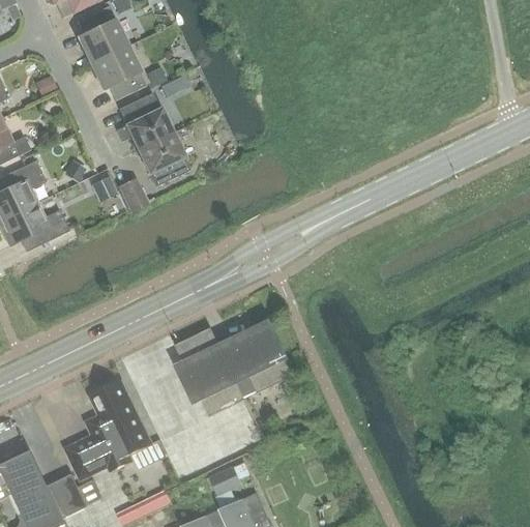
[(63,0),(57,3),(63,18),(98,0),(63,0)]
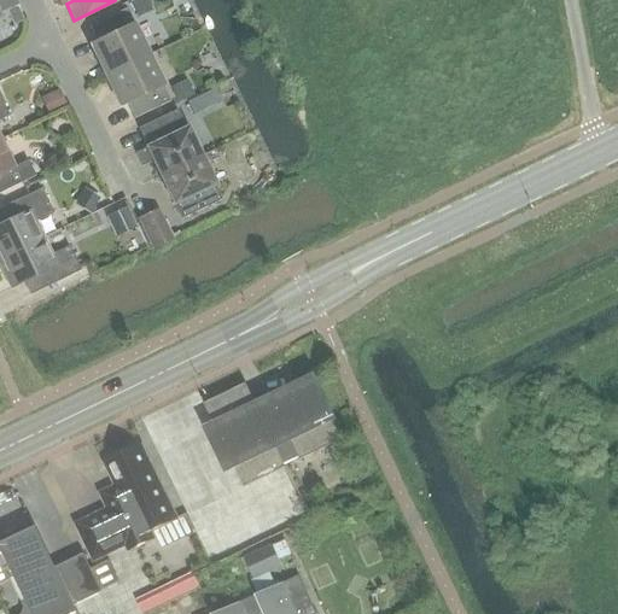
[(130,0),(135,11),(150,5),(147,0),(130,0)]
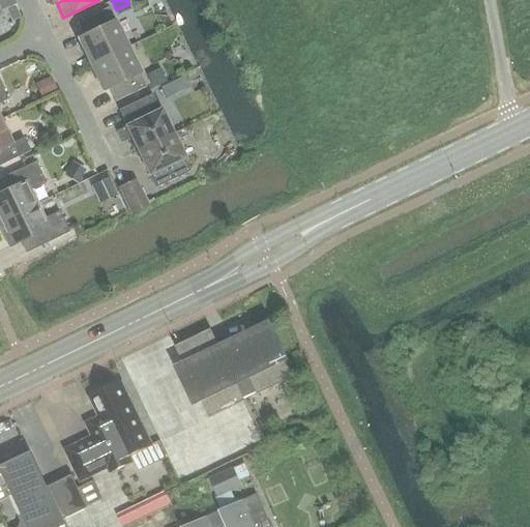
[(15,4),(5,8),(11,21),(21,16),(15,4)]
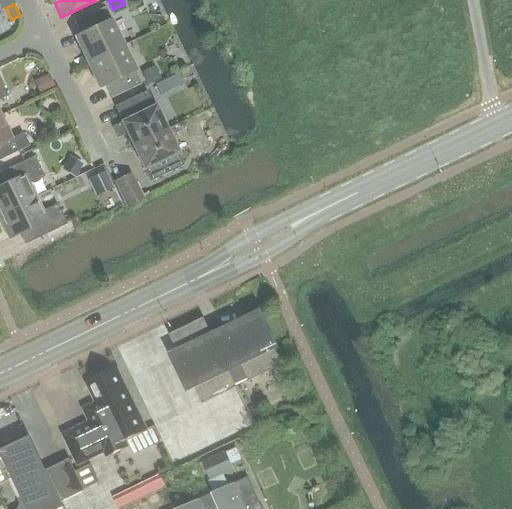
[(74,35),(86,61),(122,44),(104,5),(73,20),(79,33),(74,35)]
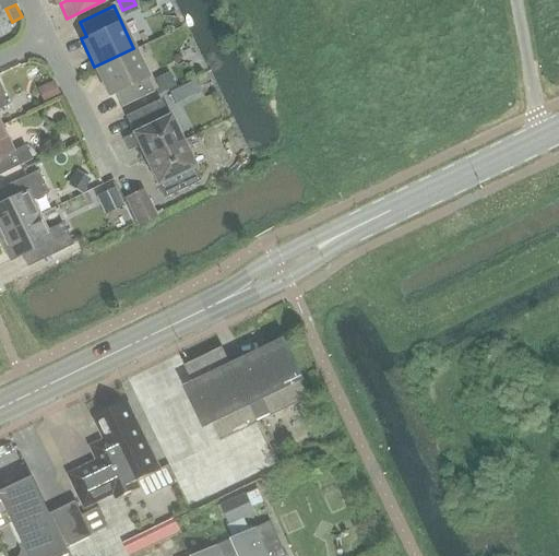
[(154,90),(133,48),(94,67),(108,95),(114,92),(120,106),(154,90)]
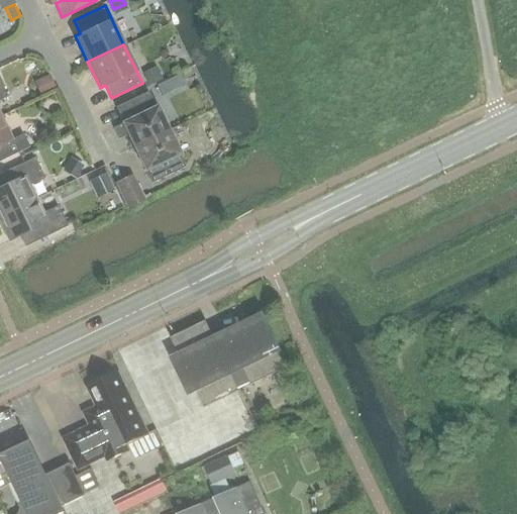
[(158,65),(143,72),(149,84),(164,77),(158,65)]
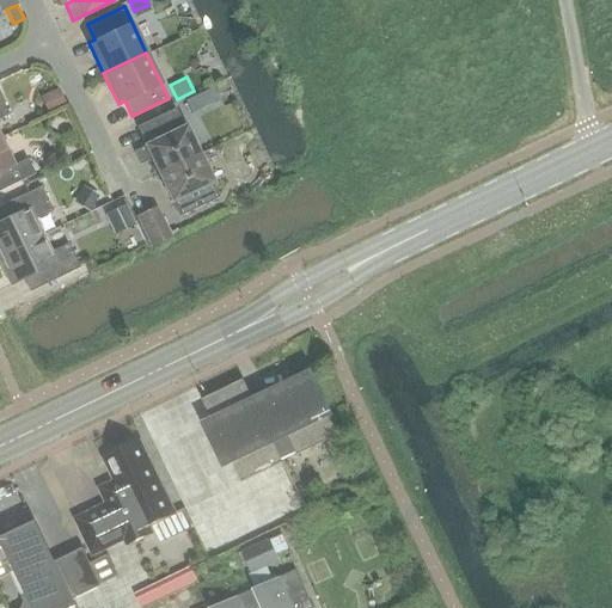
[(57,87),(46,92),(53,108),(65,103),(57,87)]
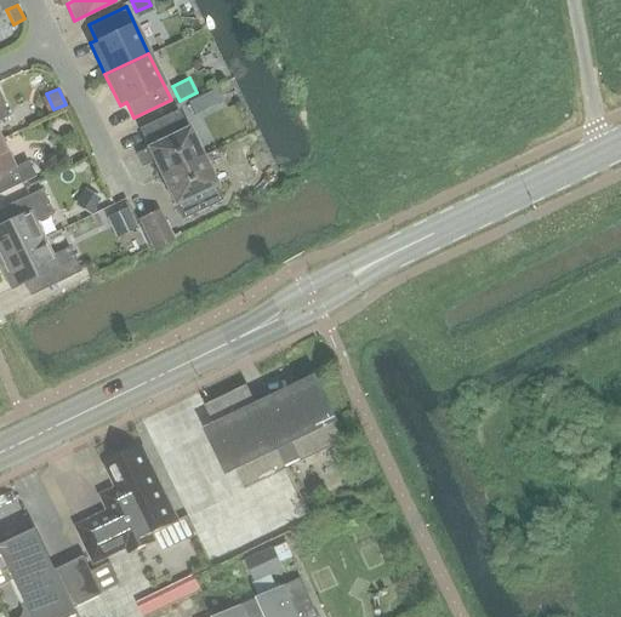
[(200,95),(188,101),(194,114),(206,108),(200,95)]
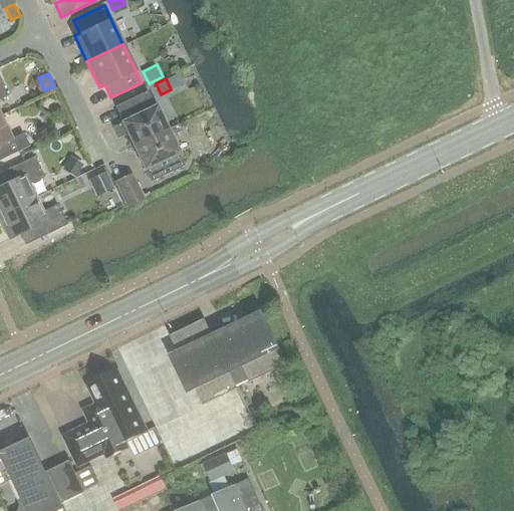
[(126,133),(133,145),(167,129),(156,104),(155,105),(147,89),(114,105),(122,120),(112,125),(117,137),(126,133)]
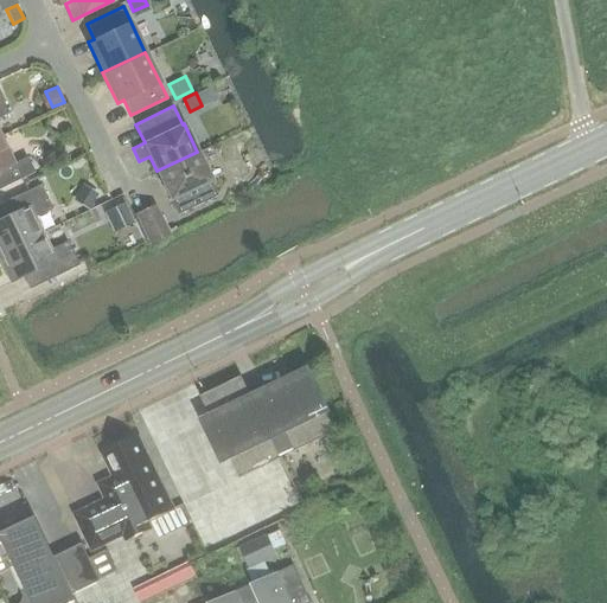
[(1,134),(0,134),(0,168),(2,168),(10,183),(34,171),(27,155),(14,161),(1,134)]
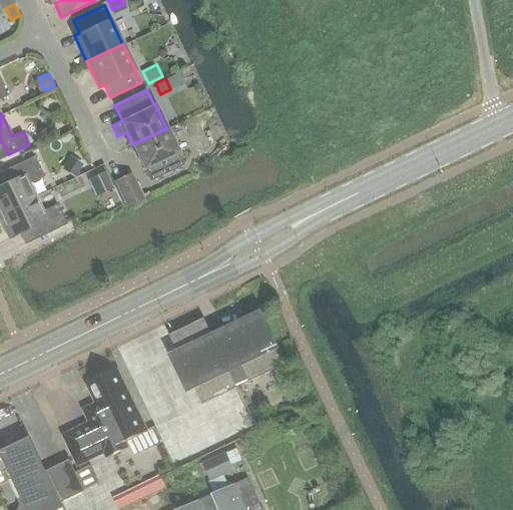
[(177,151),(166,128),(132,144),(143,167),(144,167),(150,180),(183,164),(177,151)]
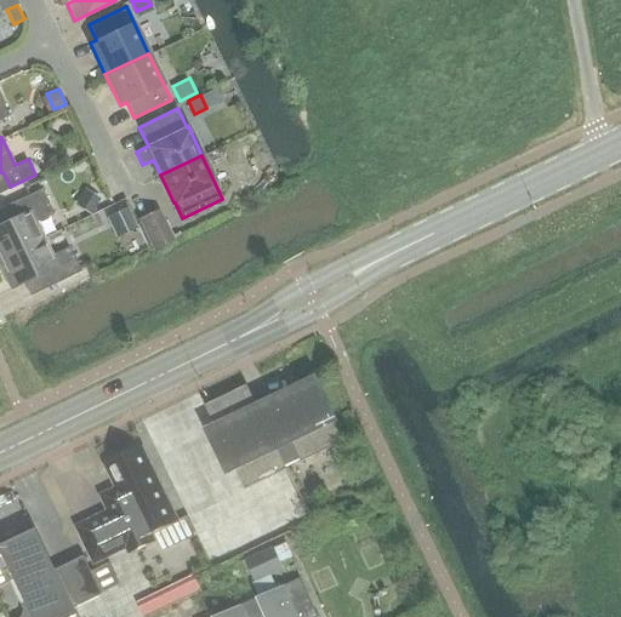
[(0,223),(0,257),(44,238),(35,221),(53,212),(41,188),(9,204),(15,216),(0,223)]
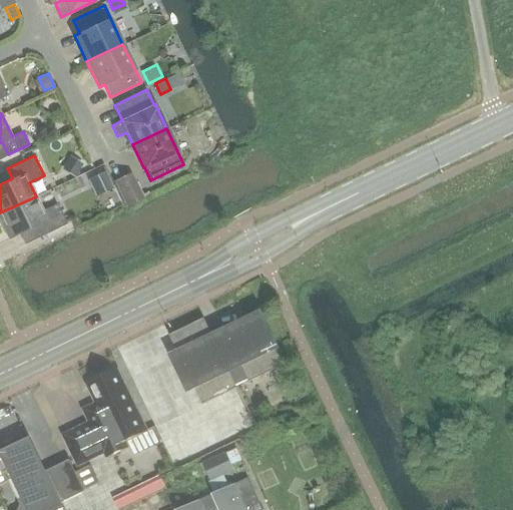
[(96,195),(114,186),(106,170),(88,178),(96,195)]
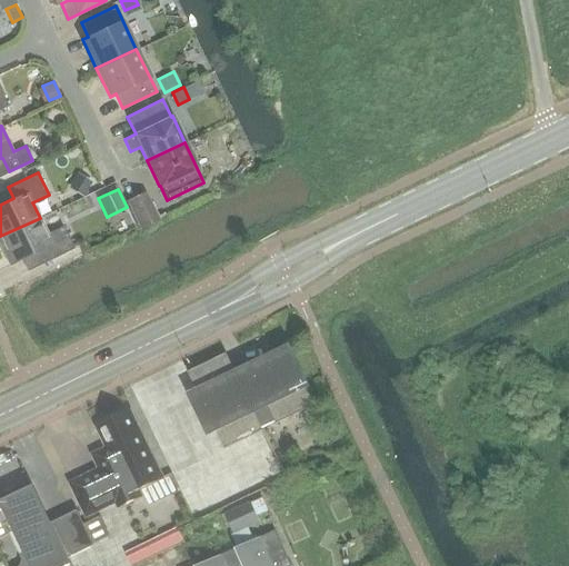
[(127,200),(140,228),(158,219),(145,191),(127,200)]
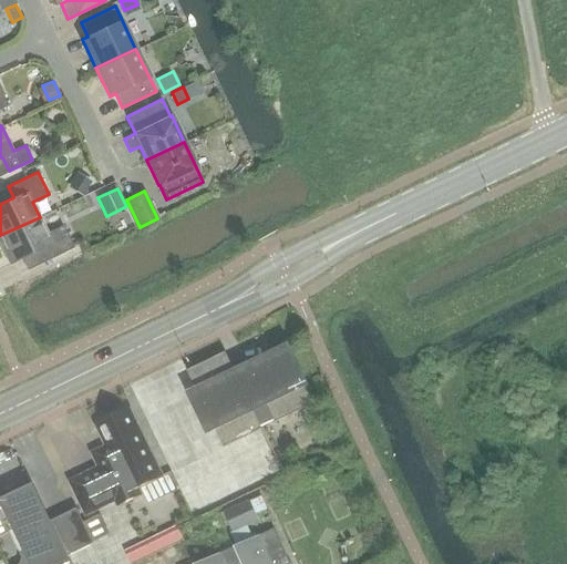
[(47,232),(40,217),(0,235),(0,243),(9,263),(38,249),(43,262),(73,247),(63,224),(47,232)]
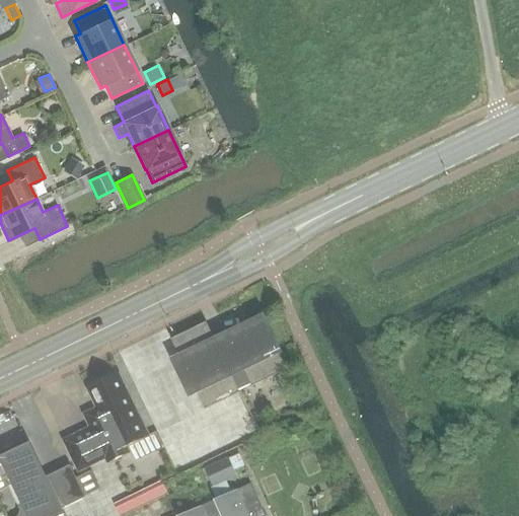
[(262,316),(226,334),(240,363),(242,366),(244,370),(232,376),(234,380),(239,390),(251,385),(253,384),(252,382),(262,378),(262,379),(265,378),(264,377),(272,372),(273,374),(276,373),(275,371),(283,367),(284,369),(286,368),(262,316)]
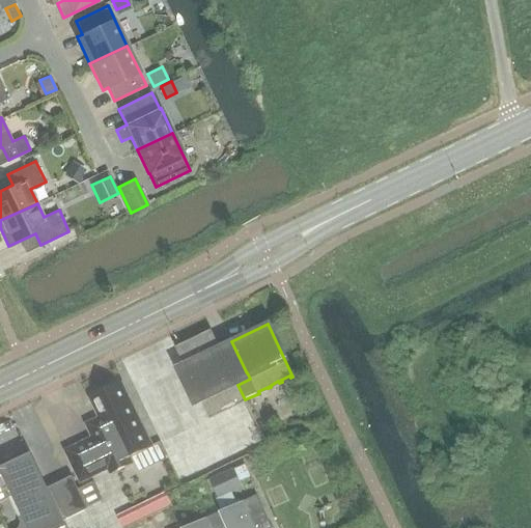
[(177,344),(174,345),(186,368),(189,376),(210,417),(212,416),(211,414),(219,410),(220,412),(223,411),(222,409),(230,405),(231,407),(233,405),(233,404),(242,399),(243,400),(245,399),(244,397),(240,389),(238,385),(235,380),(234,379),(211,328),(208,329),(210,331),(200,335),(199,334),(197,335),(198,336),(189,341),(188,339),(186,340),(187,342),(178,346),(177,344)]
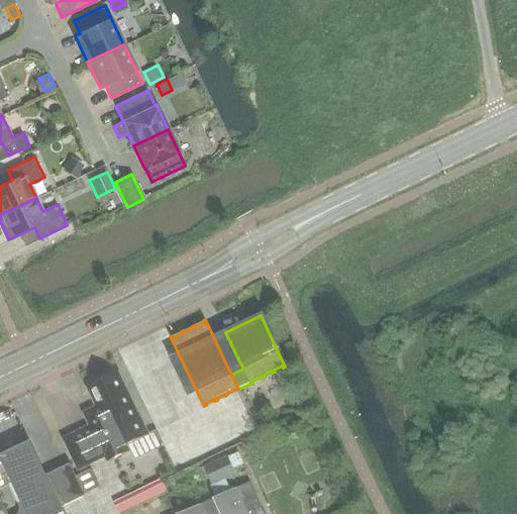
[(89,425),(64,437),(78,467),(105,453),(107,458),(127,449),(124,443),(146,433),(116,371),(88,385),(97,404),(82,411),(89,425)]
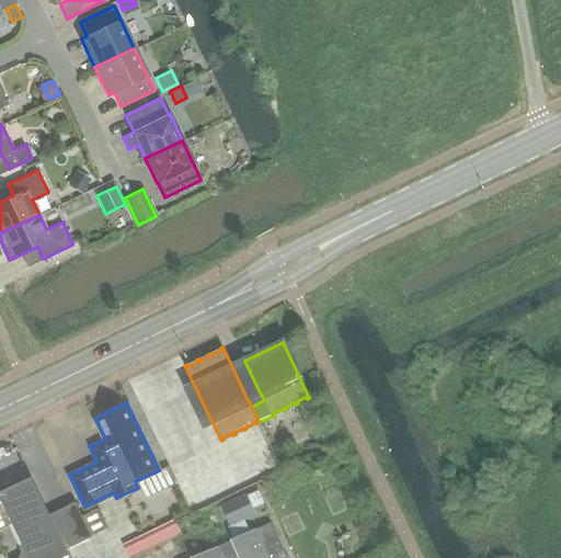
[(49,514),(32,477),(0,491),(0,498),(29,557),(61,557),(69,555),(66,548),(92,536),(75,501),(49,514)]
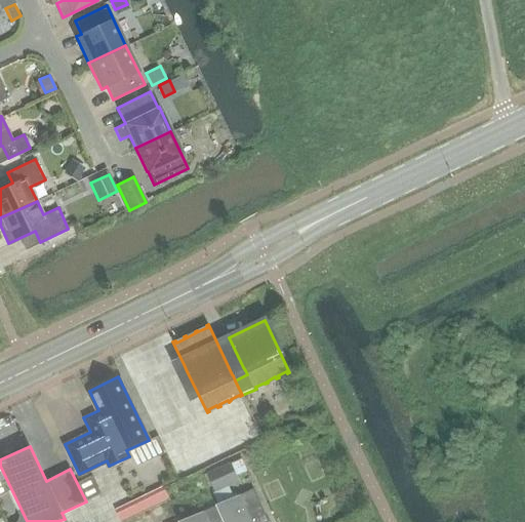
[(214,490),(239,480),(231,462),(207,472),(214,490)]
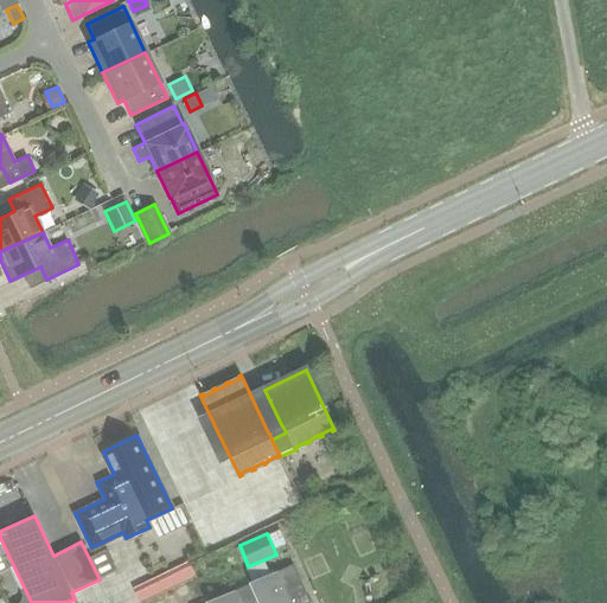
[(254,581),(269,575),(263,563),(249,570),(254,581)]
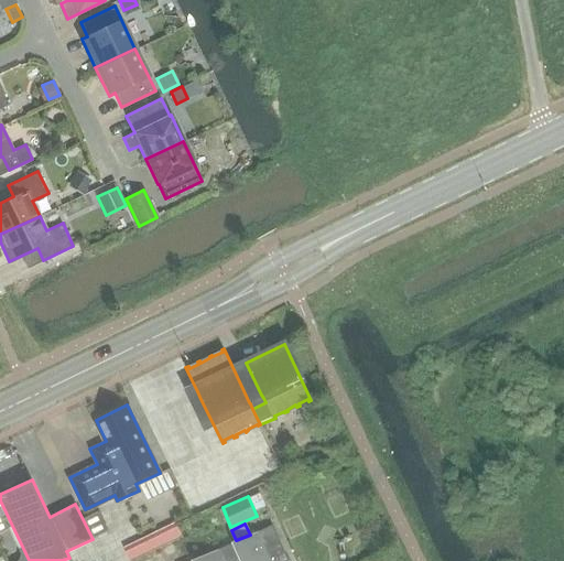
[(236,540),(232,542),(240,560),(288,560),(290,560),(290,559),(289,560),(272,524),(250,535),(236,540)]
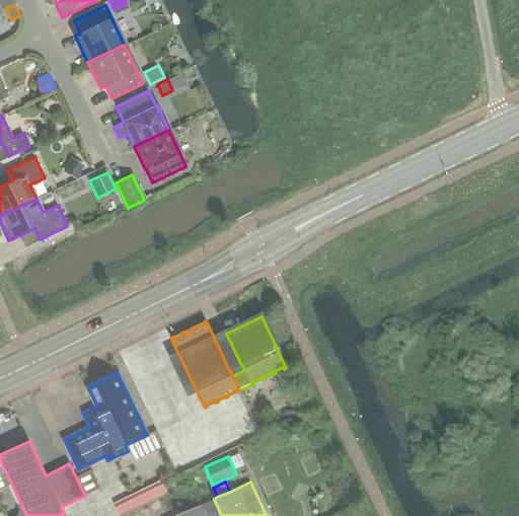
[(114,503),(120,515),(134,508),(128,496),(114,503)]
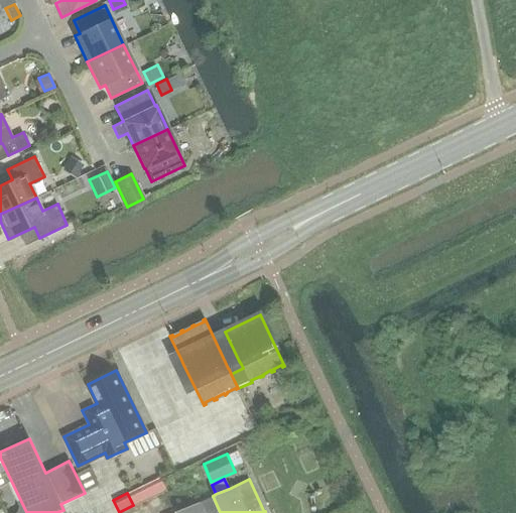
[(220,512),(213,496),(176,512),(175,512),(220,512)]
